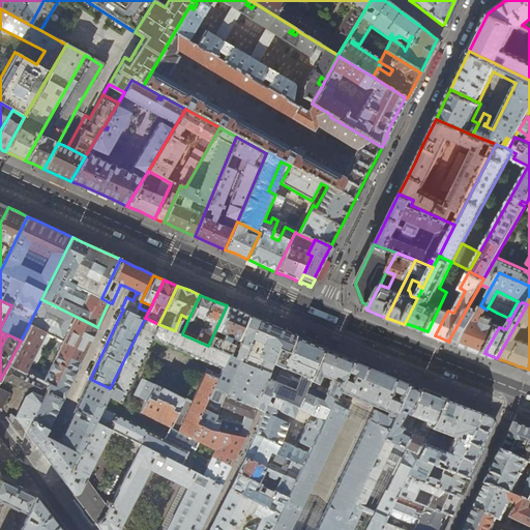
[(473,306),(469,304),(449,340),(454,342),(459,343),(460,344),(478,308),(473,306)]
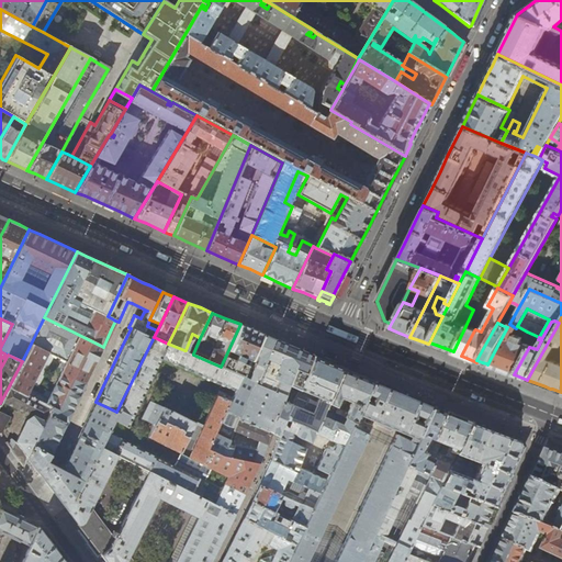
[(250,329),(240,324),(221,367),(240,375),(243,377),(262,334),(250,329)]
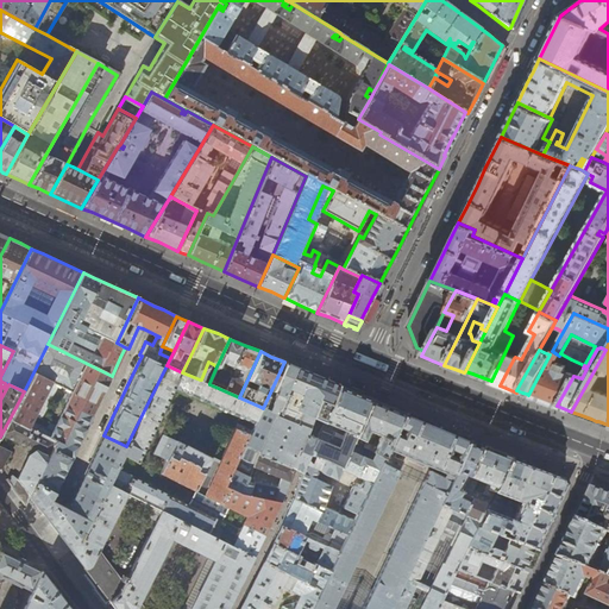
[(552,351),(550,355),(528,395),(527,396),(541,402),(556,407),(557,406),(573,376),(565,371),(566,368),(557,364),(559,359),(558,359),(559,356),(552,351)]
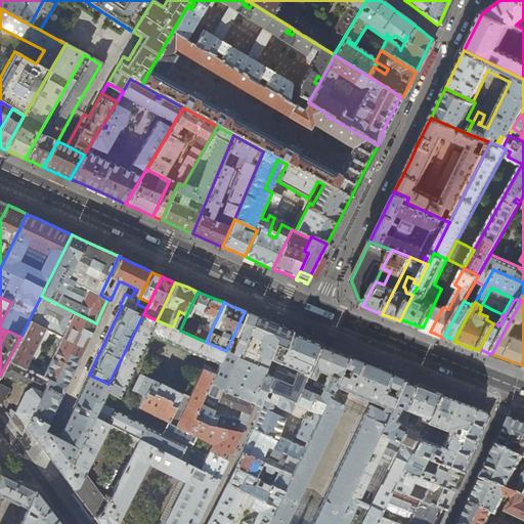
[(438,306),(434,304),(423,328),(422,329),(426,331),(430,332),(442,308),(438,306)]
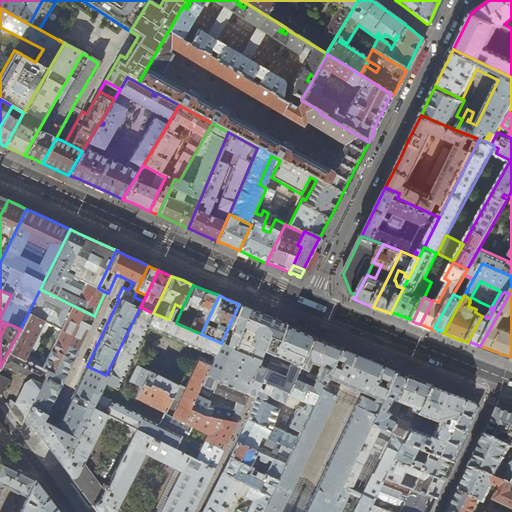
[(247,307),(239,304),(221,343),(219,342),(213,356),(210,361),(195,393),(209,400),(213,391),(218,380),(249,308),(247,307)]
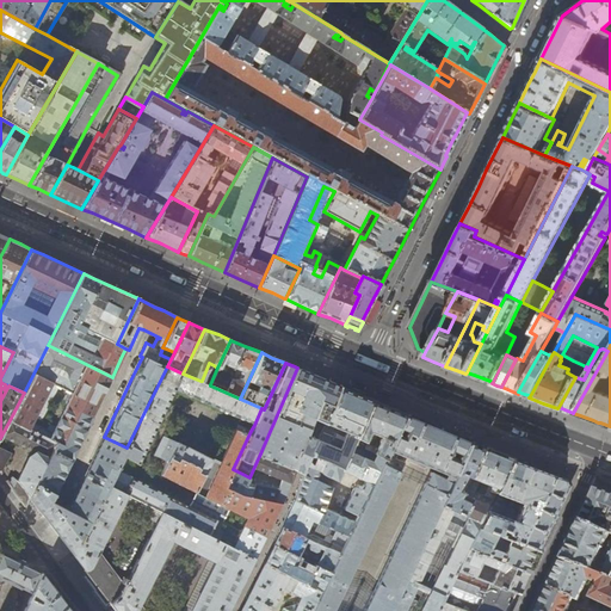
[(201,381),(183,374),(167,366),(127,448),(109,485),(161,512),(254,559),(265,537),(281,505),(244,495),(224,488),(233,469),(251,431),(238,425),(220,462),(162,436),(153,455),(154,456),(150,464),(158,468),(155,473),(196,493),(191,504),(187,503),(186,505),(133,479),(140,463),(139,463),(174,389),(198,400),(254,425),(261,408),(240,399),(210,386),(210,384),(207,382),(202,381),(201,381)]
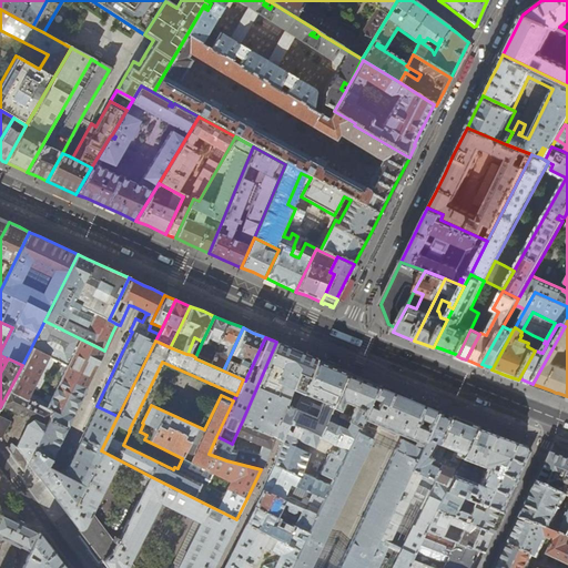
[(311,372),(316,358),(310,356),(305,354),(291,348),(276,342),(242,422),(273,436),(285,405),(292,389),(296,392),(302,394),(311,372)]
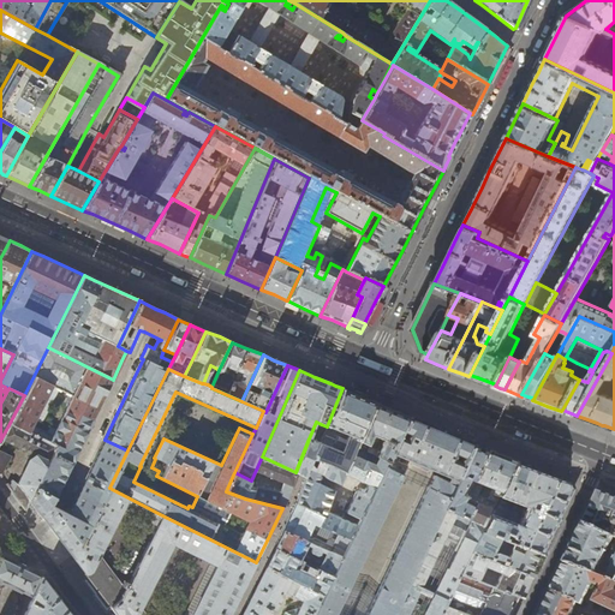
[(356,447),(375,402),(348,390),(342,388),(336,402),(327,427),(320,442),(314,454),(316,454),(316,455),(317,458),(317,459),(345,471),(356,447)]
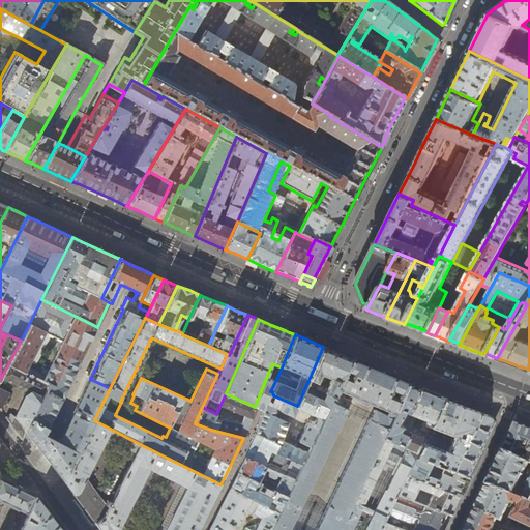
[(339,353),(323,347),(306,385),(333,398),(352,358),(344,355),(339,353)]
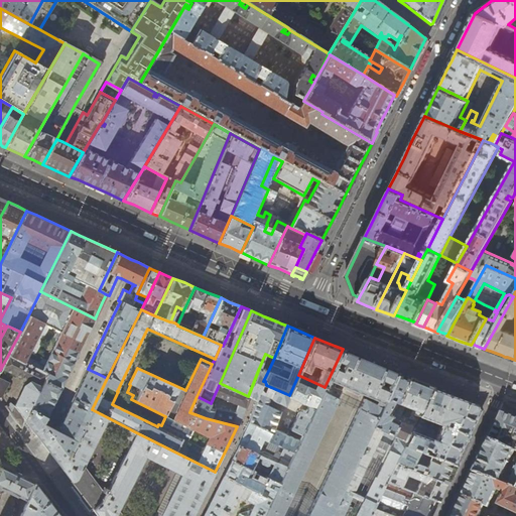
[(263,515),(329,515),(397,372),(370,361),(366,359),(343,349),(325,387),(301,435),(299,441),(293,453),(286,468),(279,484),(271,500),(263,515)]
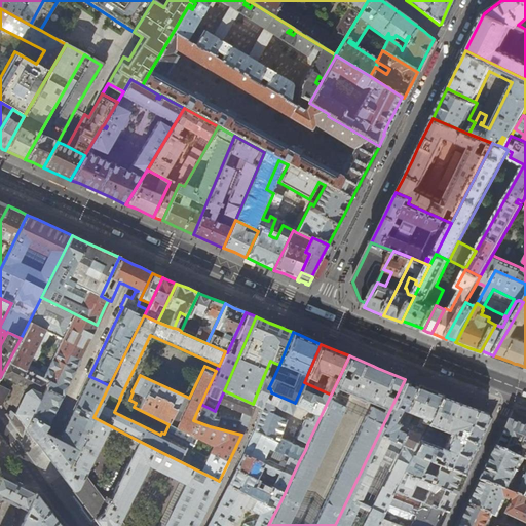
[(48,381),(8,362),(1,375),(31,389),(24,392),(15,414),(11,411),(5,415),(22,437),(26,428),(45,388),(48,381)]
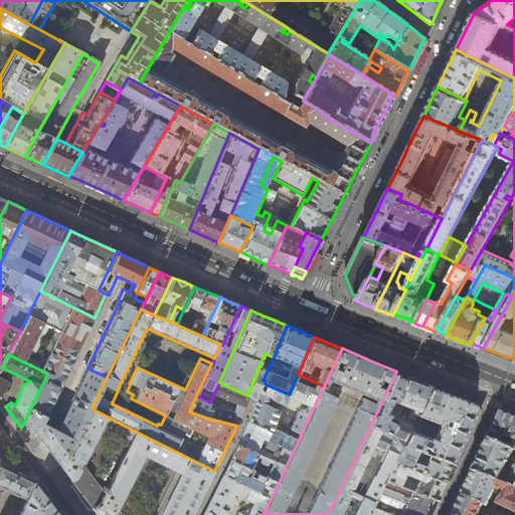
[(264,369),(259,367),(247,395),(248,395),(248,396),(252,397),(256,399),(256,398),(256,397),(258,396),(263,380),(268,370),(264,369)]
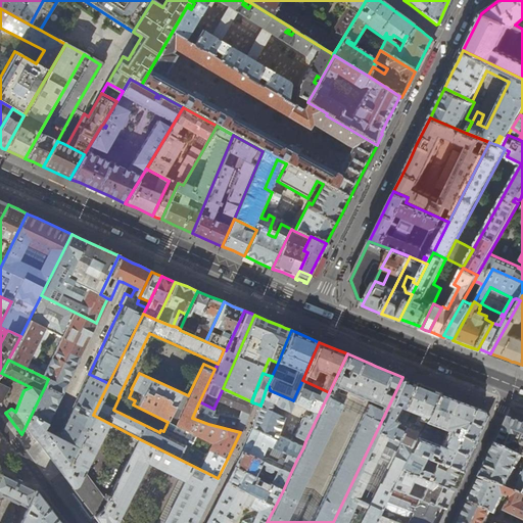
[(93,415),(108,383),(89,374),(82,388),(63,427),(58,437),(51,433),(44,430),(50,417),(61,393),(45,386),(26,426),(26,427),(43,449),(63,476),(93,415)]
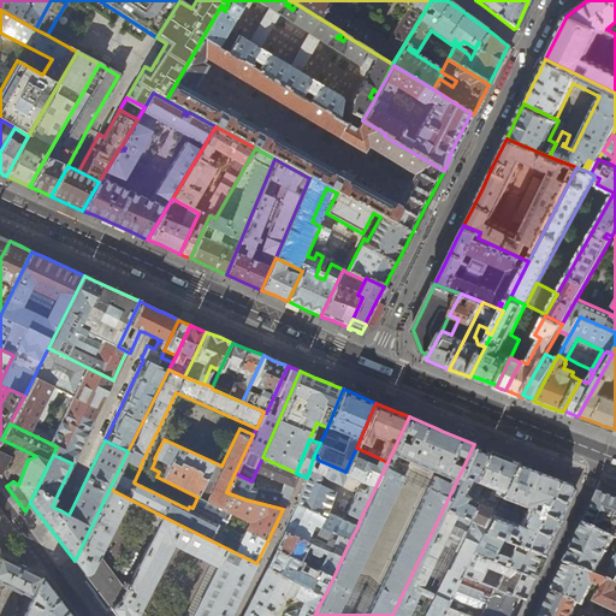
[(483,529),(517,461),(501,455),(474,444),(392,615),(440,615),(445,605),(461,573),(472,551),(483,529)]
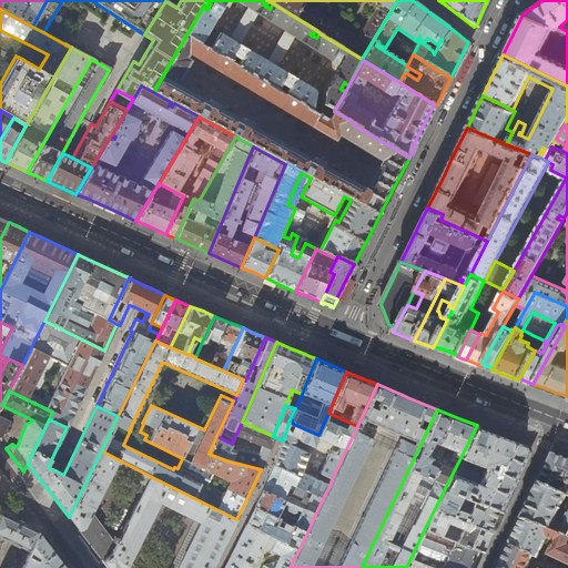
[(332,479),(357,426),(328,413),(318,435),(293,424),(293,423),(292,421),(292,419),(290,419),(284,437),(283,438),(283,439),(283,440),(282,442),(273,465),(298,477),(295,487),(323,498),(330,486),(301,473),(307,454),(293,446),(294,444),(294,443),(295,439),(313,447),(317,437),(338,447),(335,453),(332,450),(331,454),(328,453),(320,474),(332,479)]
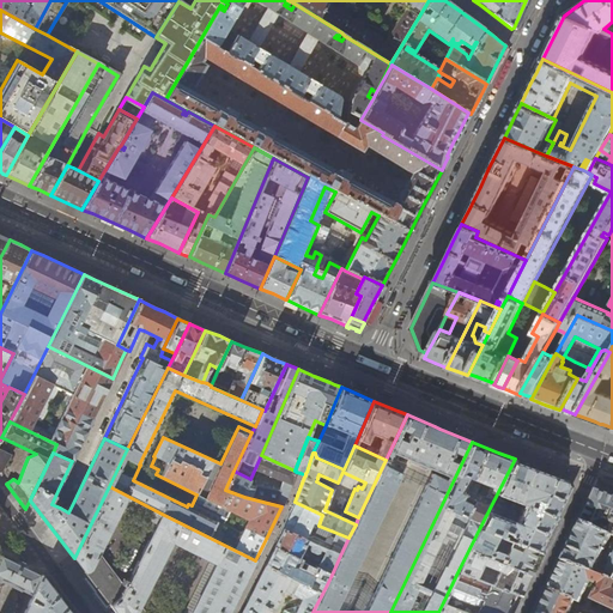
[(10,455),(0,449),(0,475),(1,478),(6,468),(4,466),(10,455)]
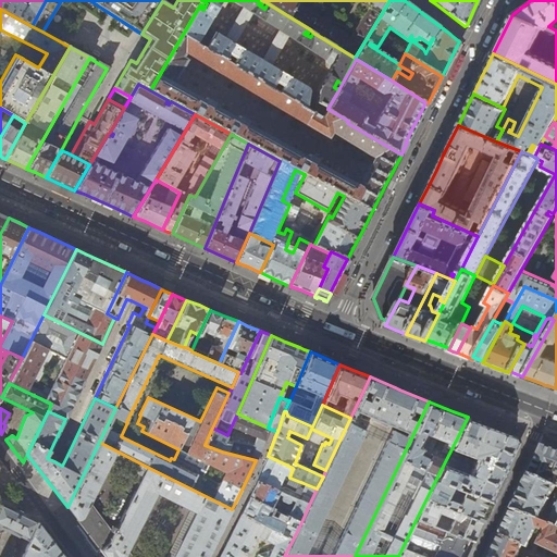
[(268,428),(237,413),(232,425),(257,436),(254,445),(232,441),(232,442),(226,441),(227,435),(212,428),(205,445),(222,452),(256,460),(257,460),(262,446),(269,429),(269,428),(268,428)]
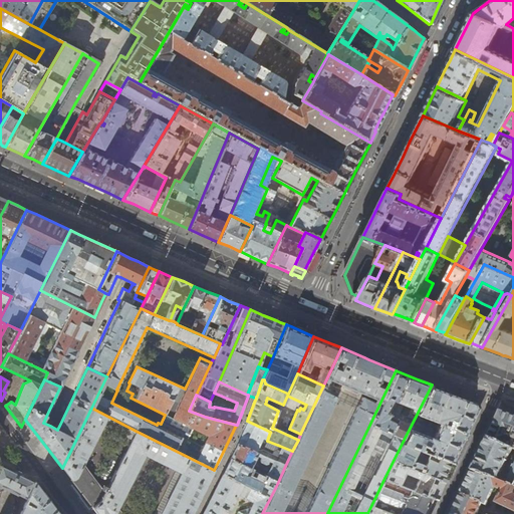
[(477,409),(475,402),(458,395),(444,390),(432,384),(403,442),(452,463),(452,462),(455,456),(463,438),(477,409)]
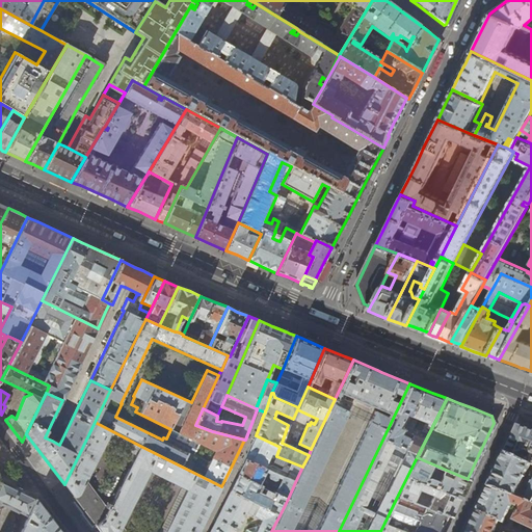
[(96,526),(100,530),(100,531),(197,531),(205,519),(221,486),(140,446),(95,422),(64,484),(81,505),(96,526)]
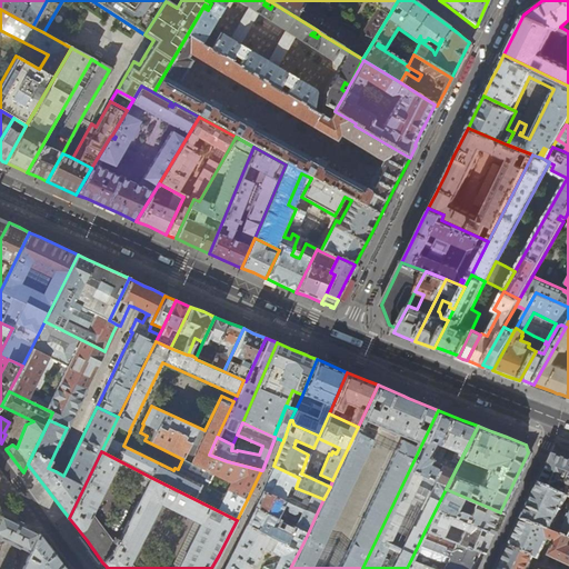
[(553,455),(553,457),(547,471),(532,500),(523,520),(568,538),(568,460),(553,455)]
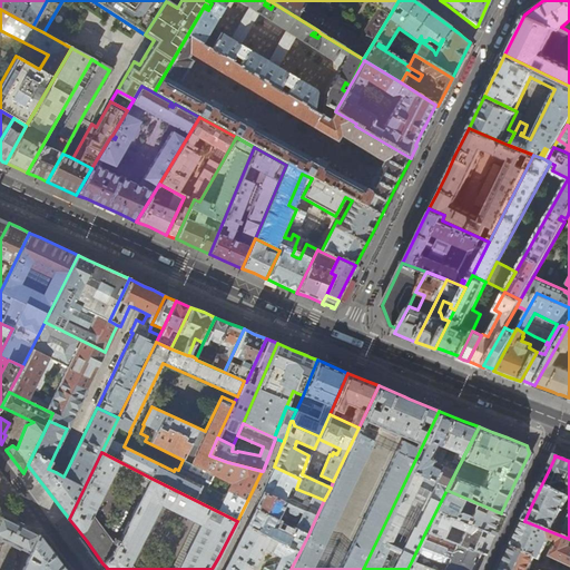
[(296,489),(300,479),(274,467),(269,479),(263,492),(316,517),(324,500),(296,489)]
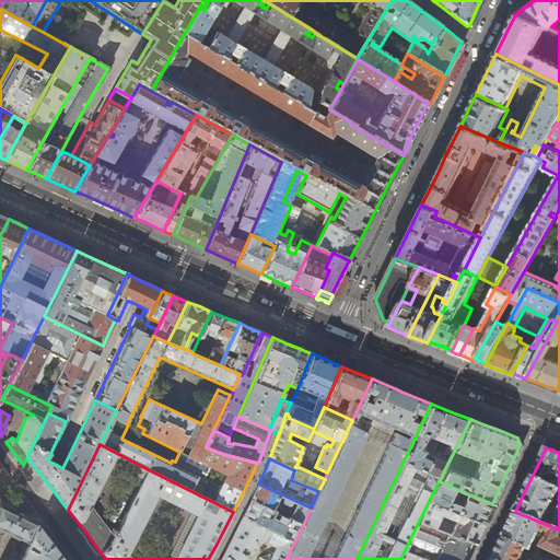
[(492,504),(439,481),(429,501),(486,526),(489,518),(496,505),(492,504)]
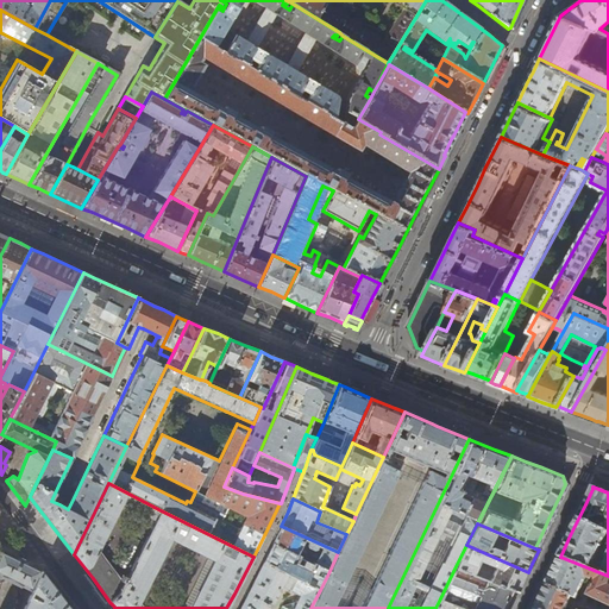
[(277,534),(272,544),(296,556),(314,564),(330,571),(338,552),(281,526),(277,534)]
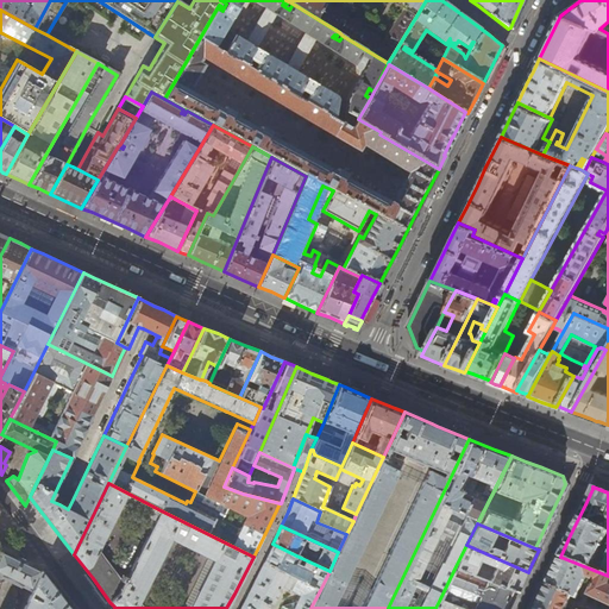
[(292,566),(296,556),(272,544),(268,553),(263,562),(320,590),(330,571),(314,564),(309,575),(292,566)]
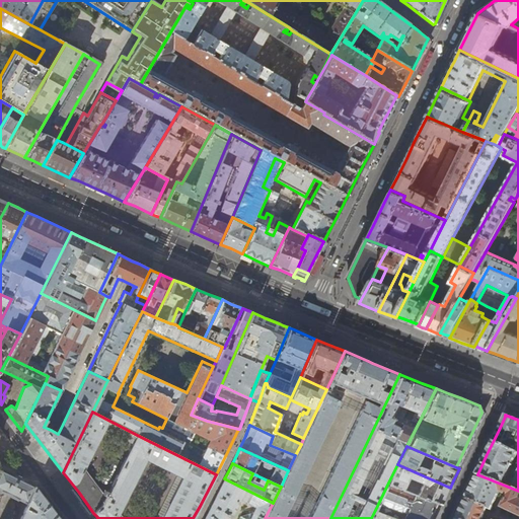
[(445,498),(450,488),(397,464),(388,483),(438,504),(441,505),(445,498)]
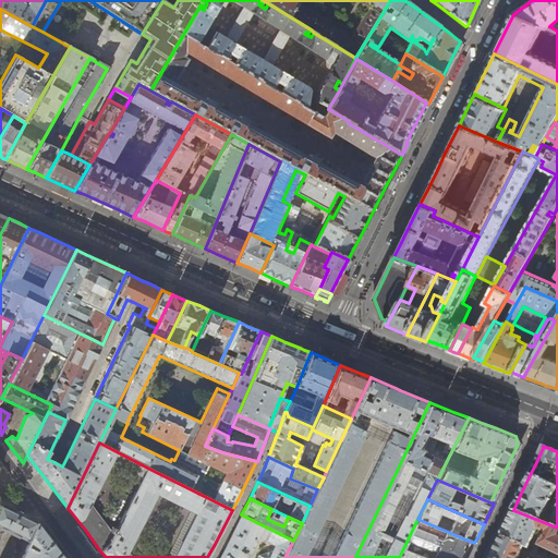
[(0,504),(0,502),(0,526),(16,534),(29,541),(38,522),(25,516),(20,513),(0,504)]
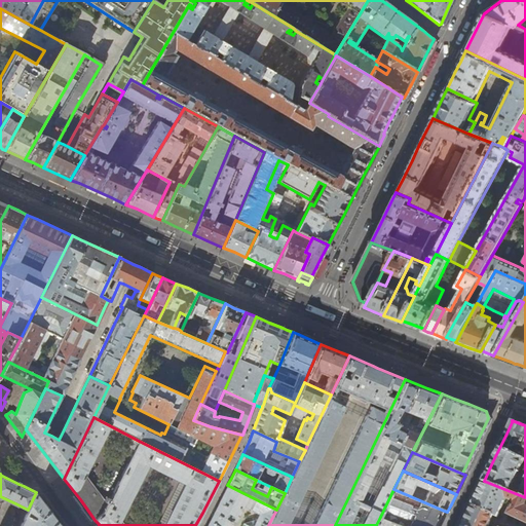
[(525,497),(484,481),(471,508),(461,525),(488,525),(493,515),(497,517),(506,498),(512,501),(506,512),(509,514),(509,515),(525,522),(525,497)]
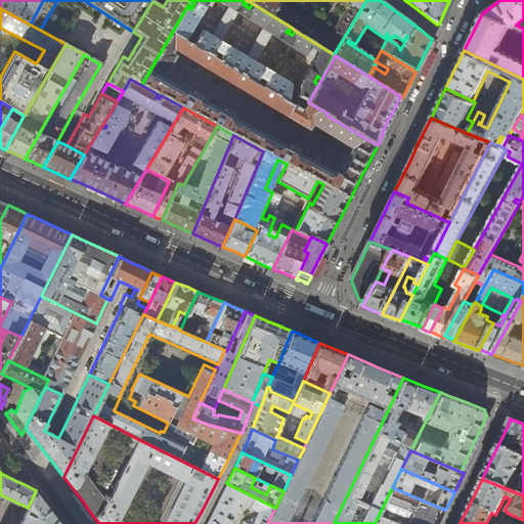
[(226,483),(210,515),(205,523),(267,523),(275,508),(226,483)]
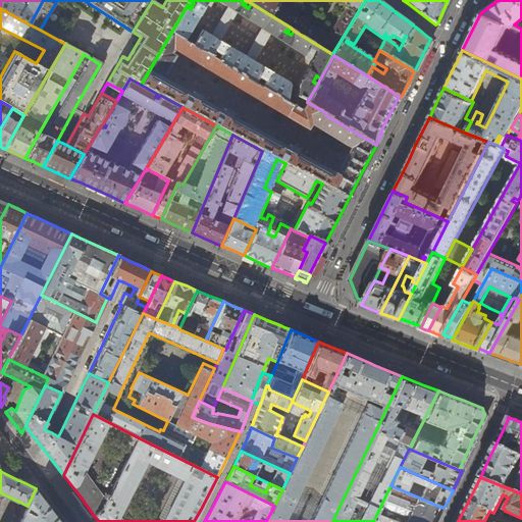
[(440,507),(390,485),(377,513),(389,518),(400,521),(432,521),(433,521),(440,507)]
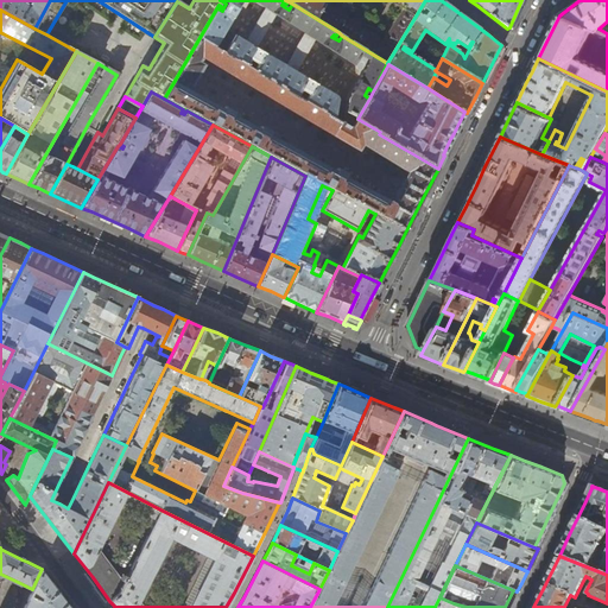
[(43,569),(42,569),(32,589),(21,607),(70,607),(68,605),(44,572),(43,570),(43,569)]
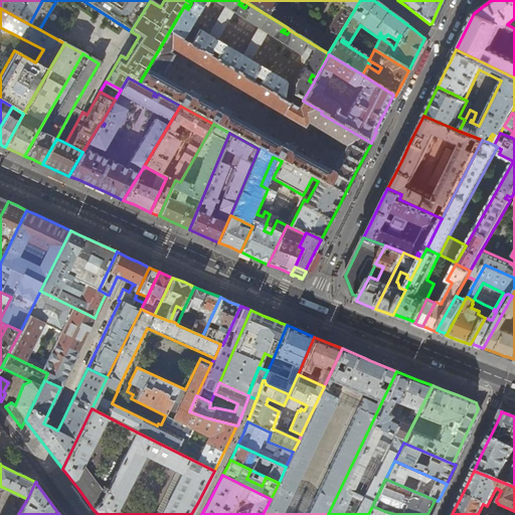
[(381,514),(384,511),(372,506),(368,514),(381,514)]
